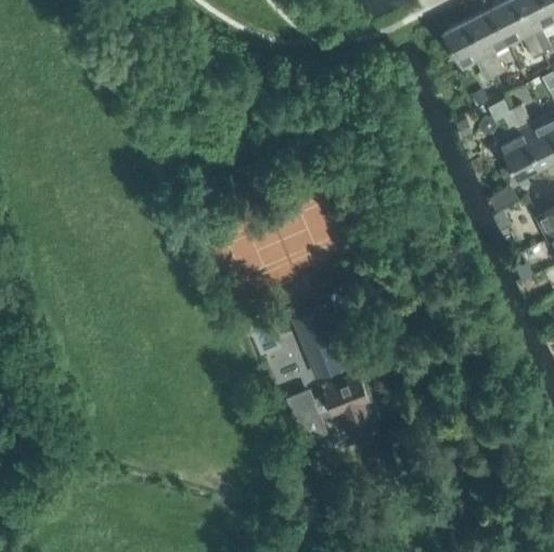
[(541,52),(514,0),(506,0),(490,9),(509,45),(522,38),(532,58),(541,52)]
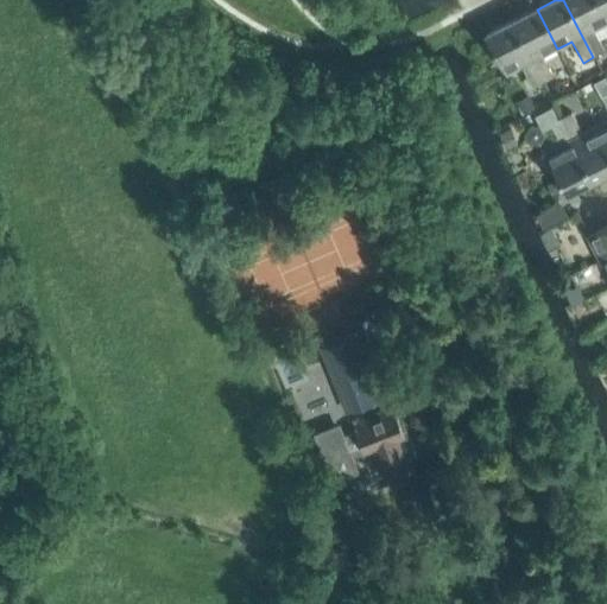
[(606,23),(606,20),(596,0),(563,0),(593,57),(604,52),(593,31),(606,23)]
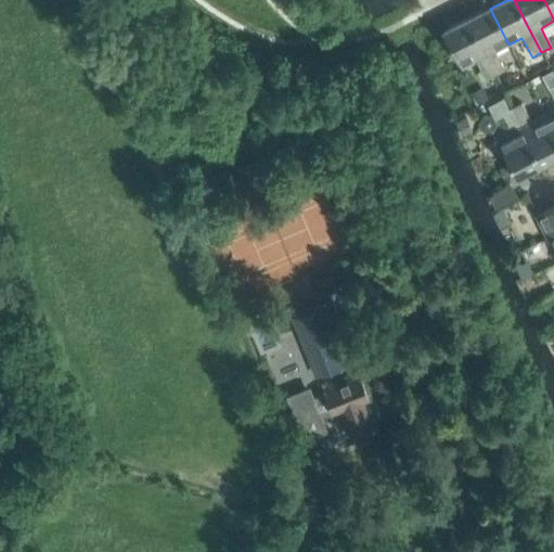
[(553,0),(544,0),(553,18),(553,0)]
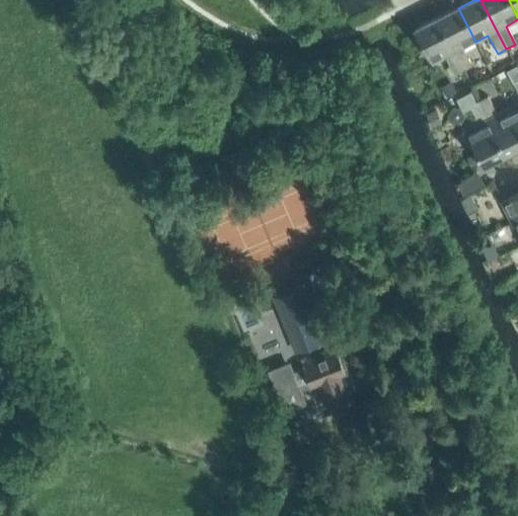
[(475,42),(458,8),(436,19),(462,71),(471,67),(462,49),(475,42)]
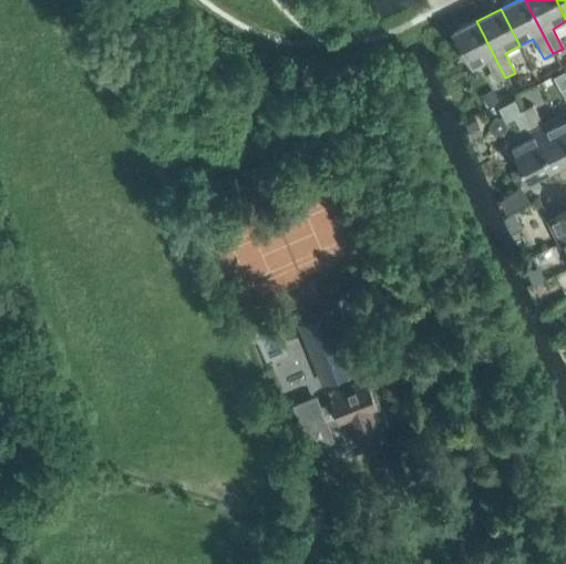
[(505,78),(476,21),(452,33),(471,70),(485,63),(495,83),(505,78)]
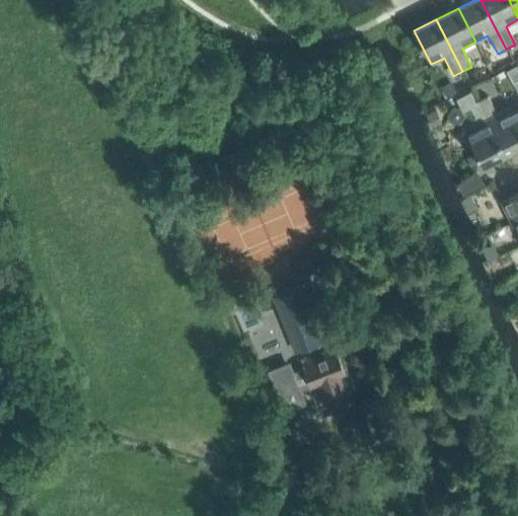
[(517,82),(513,85),(517,94),(517,104),(509,109),(517,127),(517,82)]
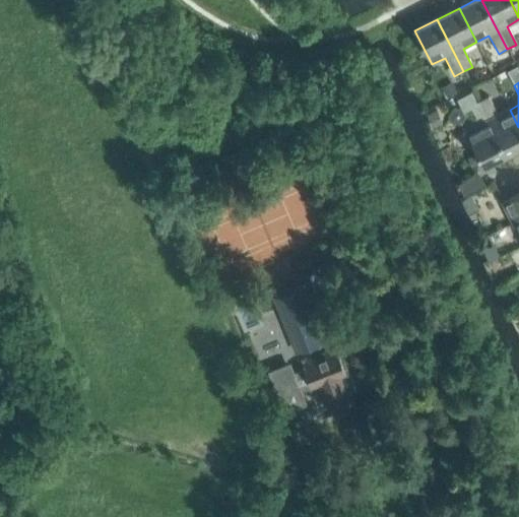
[(440,89),(446,101),(455,97),(449,84),(440,89)]
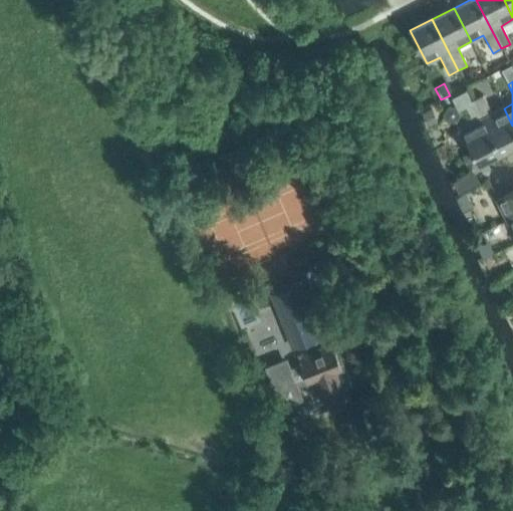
[(499,153),(474,101),(471,103),(465,92),(452,99),(458,111),(466,108),(474,123),(457,133),(456,137),(460,145),(464,146),(467,144),(478,164),(499,153)]
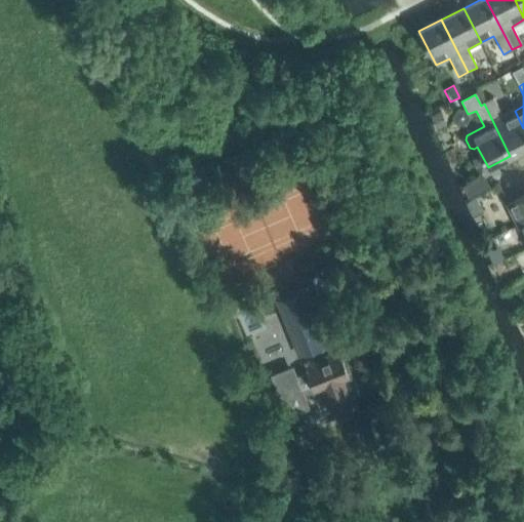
[(523,149),(523,128),(515,111),(502,117),(492,99),(484,104),(510,156),(523,149)]
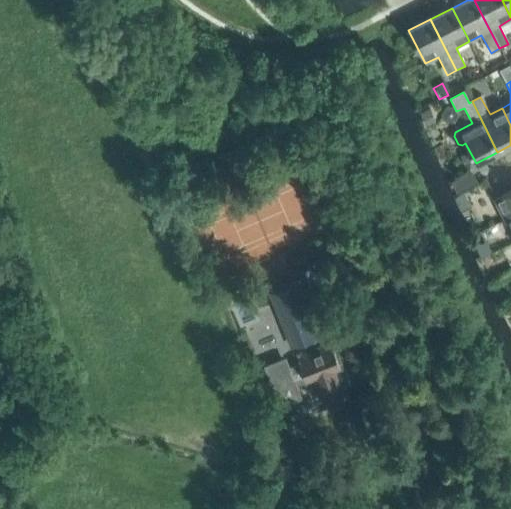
[(418,116),(424,129),(434,123),(428,111),(418,116)]
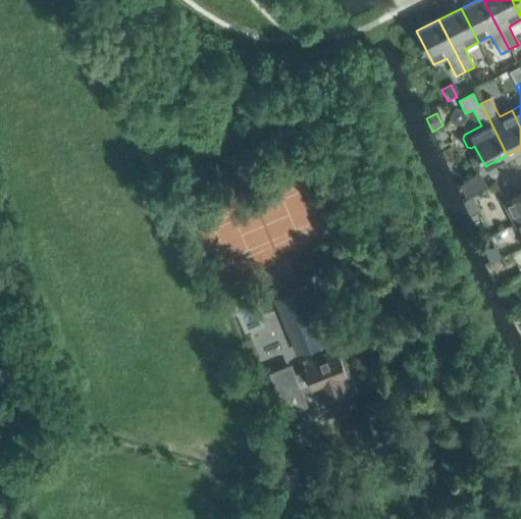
[(515,225),(520,221),(520,193),(504,203),(515,225)]
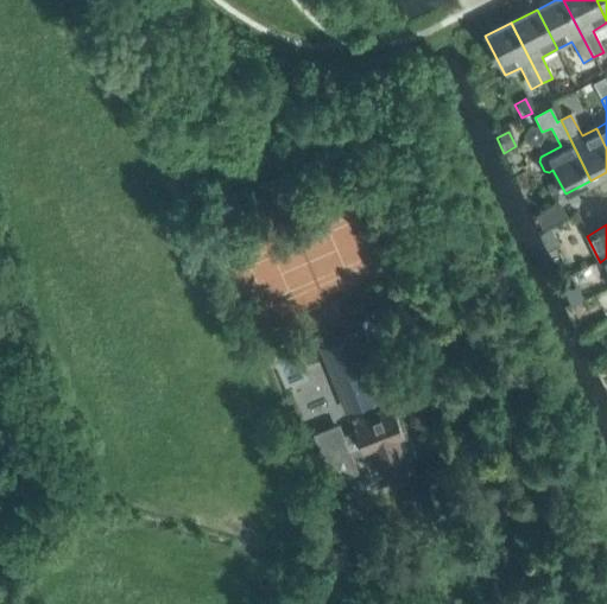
[(378,401),(352,338),(318,351),(345,415),(378,401)]
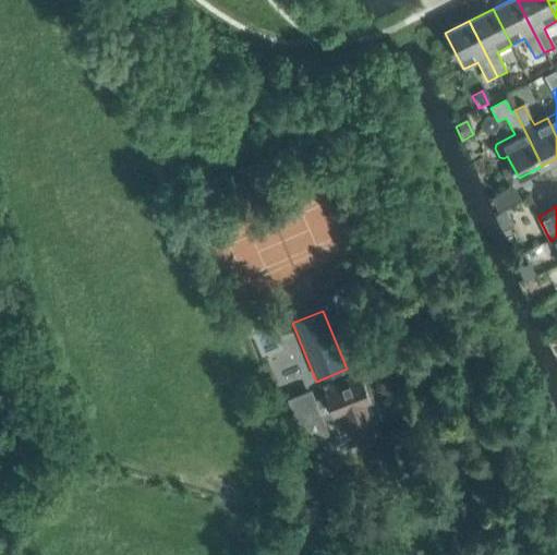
[(366,405),(351,410),(340,385),(323,393),(331,412),(309,422),(312,432),(328,425),(340,456),(377,441),(372,425),(374,424),(366,405)]
